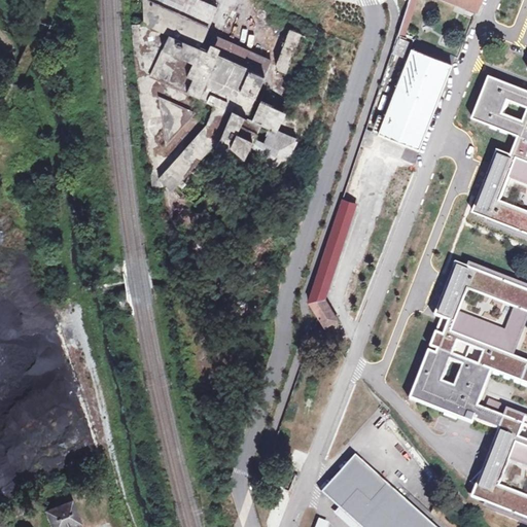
[(134,81),(148,178),(169,194),(172,190),(207,150),(213,155),(222,151),(237,165),(245,153),(280,172),(296,140),(275,130),(283,112),(259,101),(251,118),(247,116),(272,63),(213,36),(206,50),(200,47),(218,8),(199,0),(139,0),(141,27),(131,30),(134,81)]
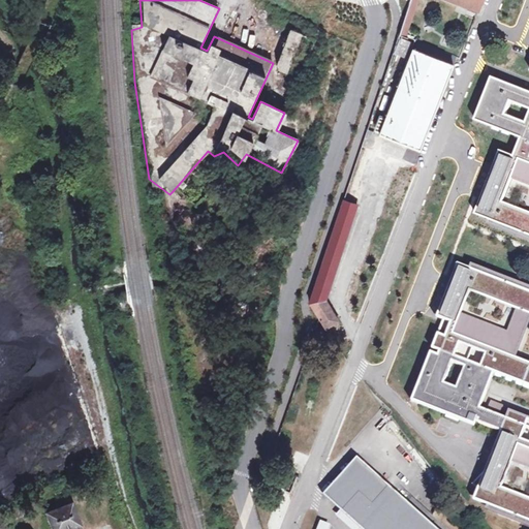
[(410,0),(398,35),(407,38),(407,36),(421,1),(421,0),(410,0)]
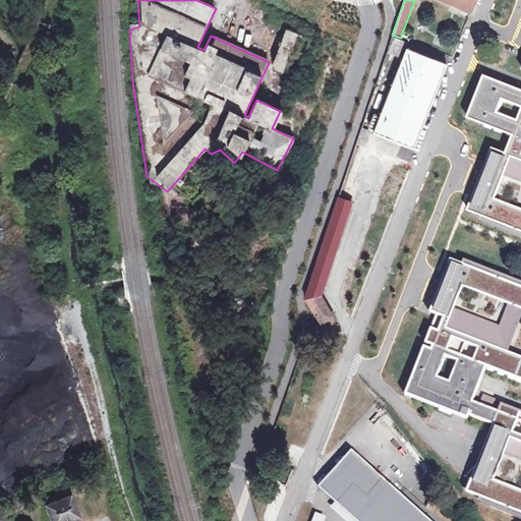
[(444,0),(471,10),(472,10),(475,0),(444,0)]
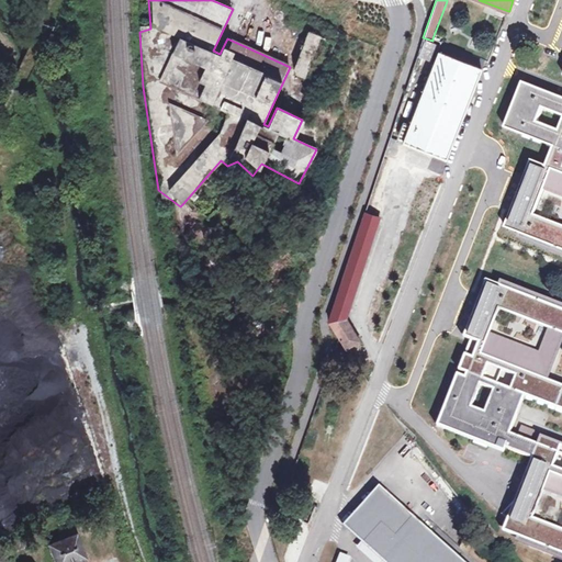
[(322,37),(308,32),(294,68),(296,75),(305,78),(322,37)]
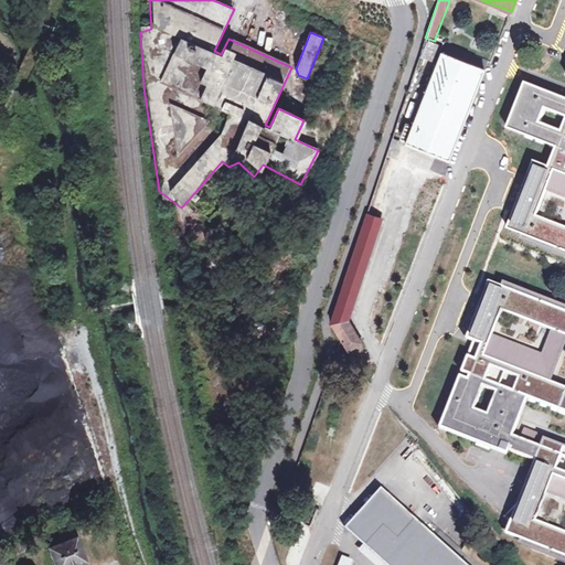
[(449,161),(488,62),(446,45),(443,53),(440,52),(435,68),(427,66),(424,74),(432,76),(405,144),(449,161)]
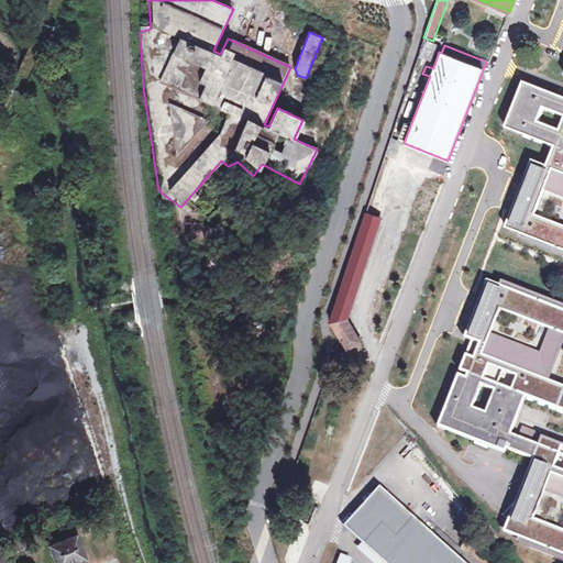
[(562,97),(525,83),(507,127),(555,146),(548,166),(533,161),(507,227),(521,233),(520,238),(562,254),(562,97)]
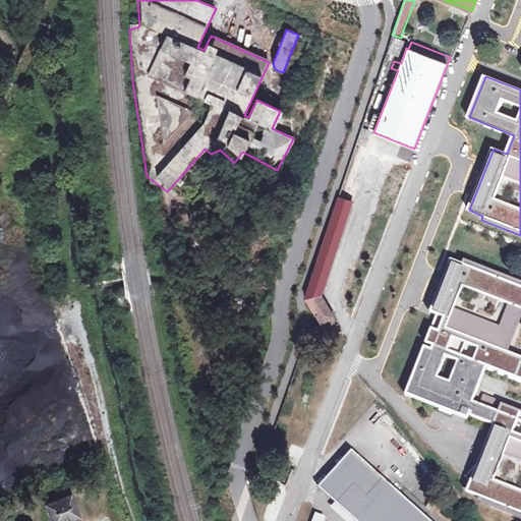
[(314,312),(321,323),(334,315),(320,293),(323,291),(332,263),(352,201),(339,197),(304,298),(314,312)]
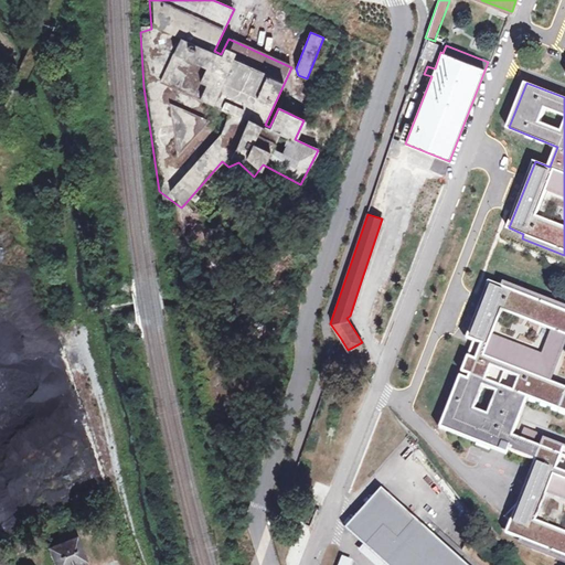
[(564,306),(503,283),(501,288),(489,283),(466,339),(473,342),(439,428),(505,455),(508,450),(535,460),(519,502),(504,518),(510,523),(507,533),(521,540),(519,544),(564,562),(564,445),(541,437),(537,445),(514,436),(528,403),(520,400),(521,395),(564,412),(564,306)]
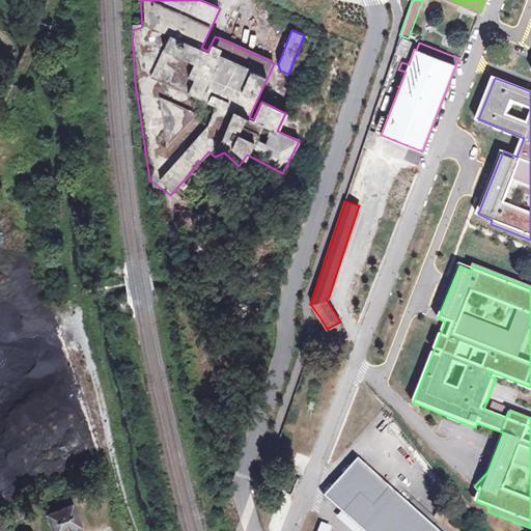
[(438,530),(359,459),(326,496),(364,530),(438,530)]
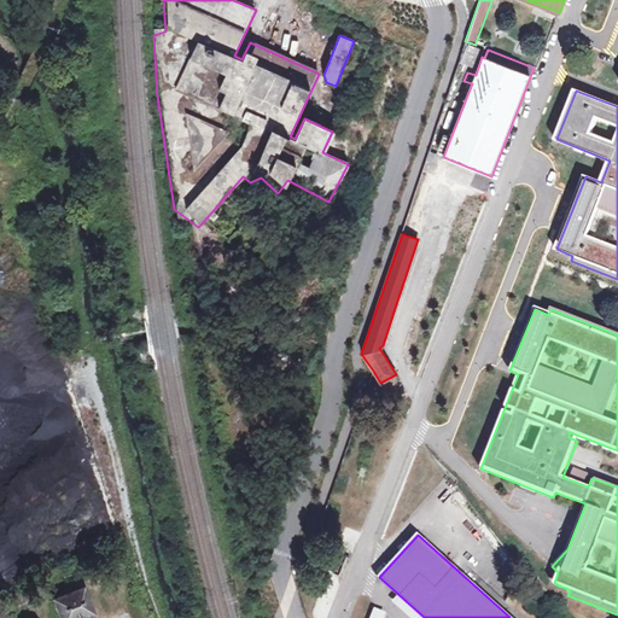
[(83,589),(53,601),(59,617),(86,617),(94,616),(83,589)]
